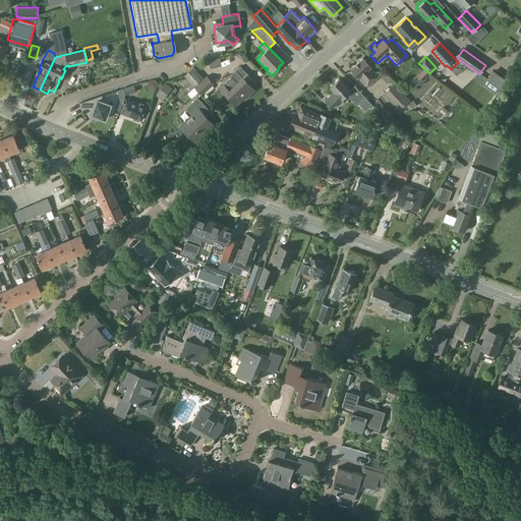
[(370,66),(362,57),(350,68),(358,77),(358,76),(366,85),(378,76),(369,67),(370,66)]
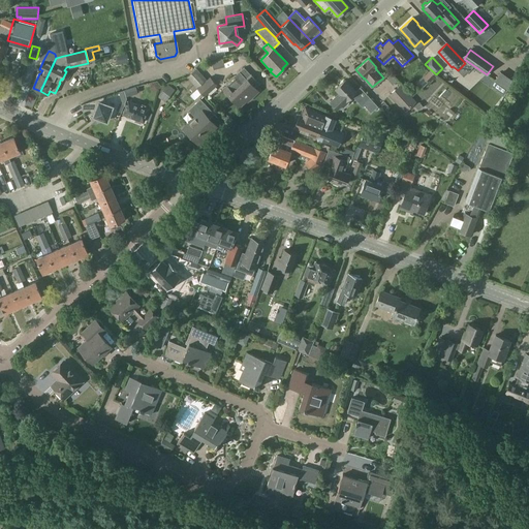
[(226,86),(222,89),(238,106),(247,98),(248,99),(257,91),(253,87),(257,83),(249,74),(243,67),(238,72),(240,74),(235,79),(234,78),(226,86)]
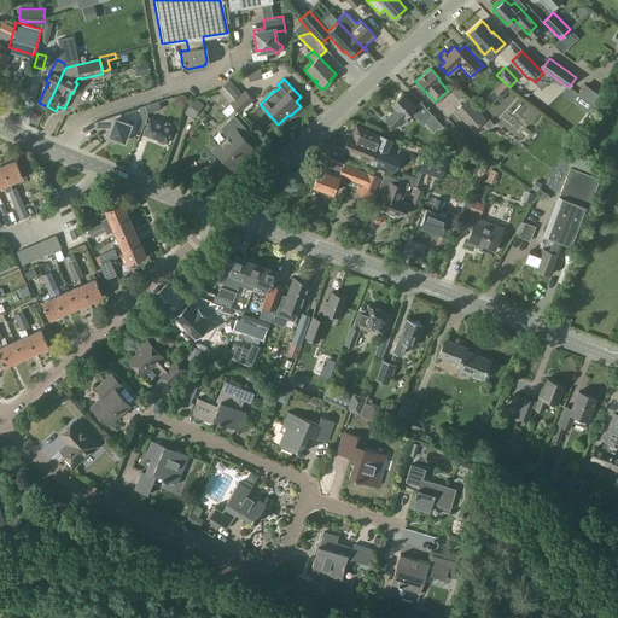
[(229,81),(219,91),(232,104),(240,114),(255,99),(245,89),(242,93),(229,81)]
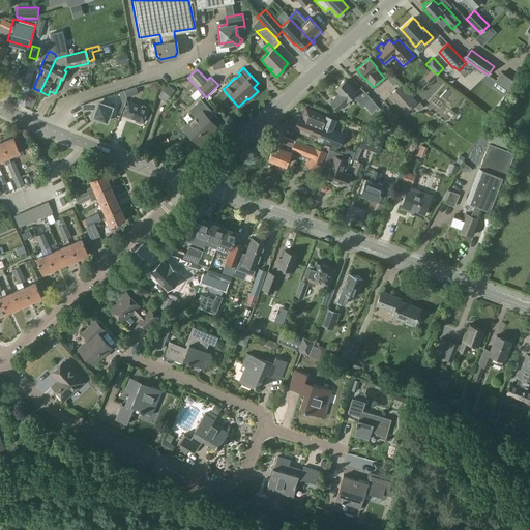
[(504,91),(509,84),(497,74),(491,81),(504,91)]
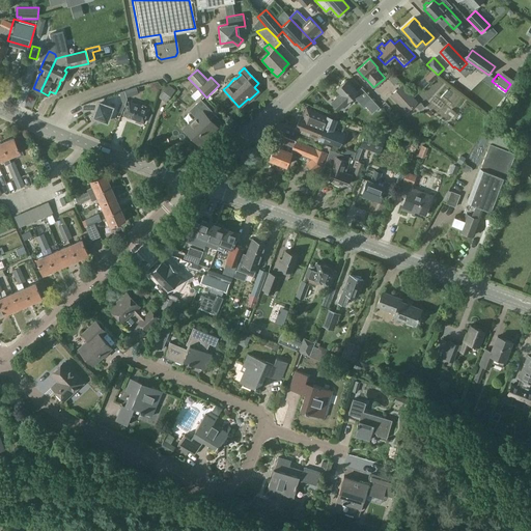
[(339,93),(331,102),(337,109),(342,105),(344,108),(350,103),(347,100),(353,95),(359,102),(363,99),(356,91),(345,80),(336,89),(339,93)]
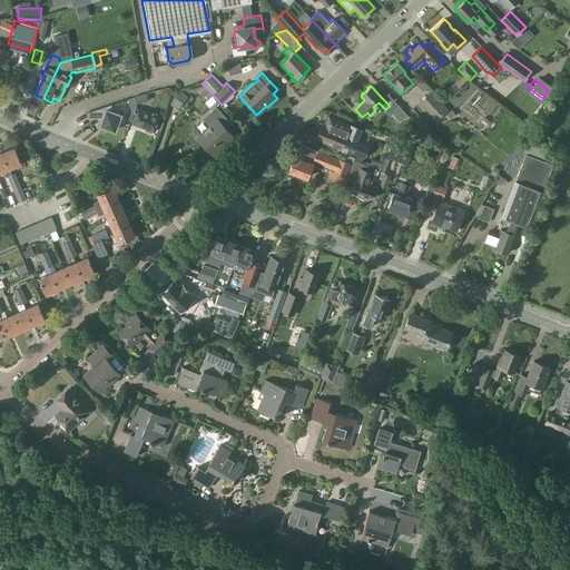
[(178,87),(163,109),(170,115),(187,92),(178,87)]
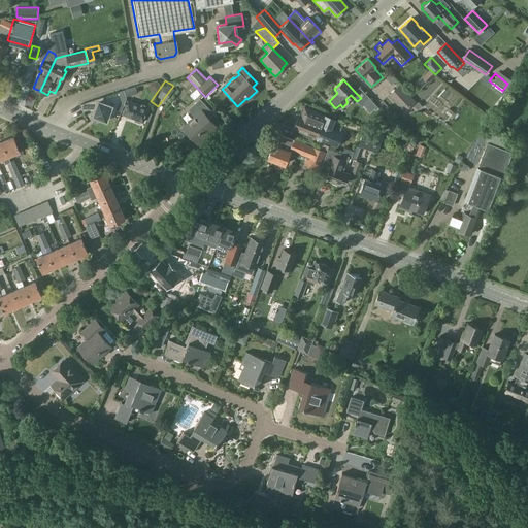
[(415,101),(399,85),(388,95),(403,111),(415,101)]
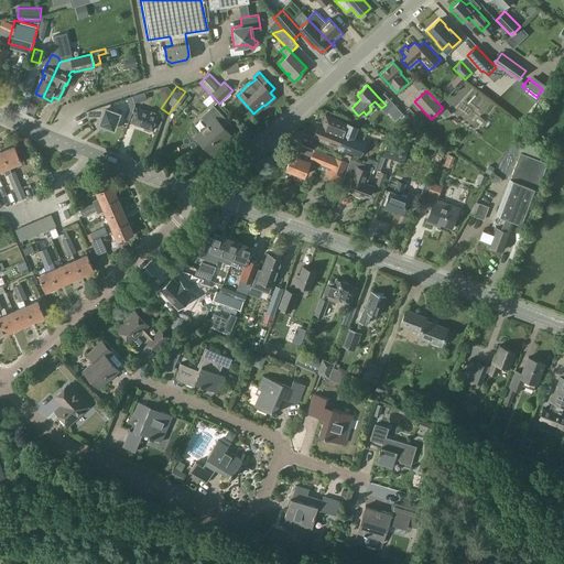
[(145,93),(132,96),(136,104),(148,99),(145,93)]
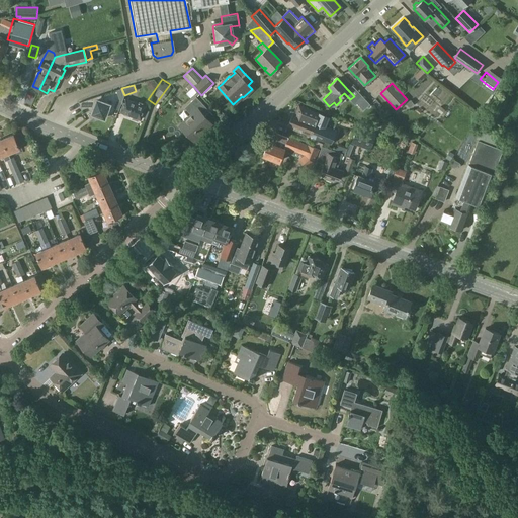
[(103,101),(101,95),(79,102),(82,109),(88,107),(92,112),(91,113),(94,114),(97,118),(102,117),(104,118),(107,111),(108,111),(111,105),(109,104),(103,101)]
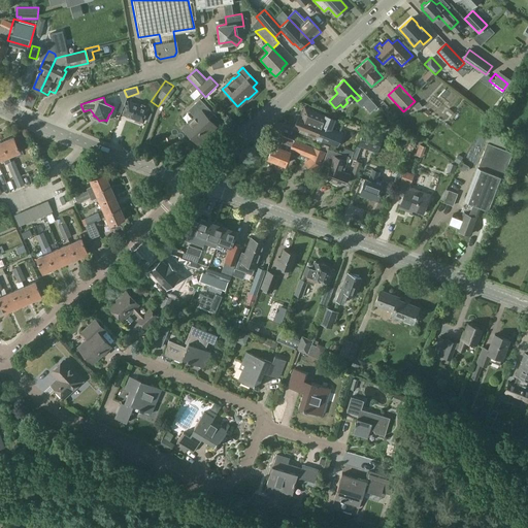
[(188,109),(195,118),(187,125),(193,132),(191,135),(198,142),(209,132),(206,129),(212,123),(208,118),(213,113),(199,98),(188,109)]
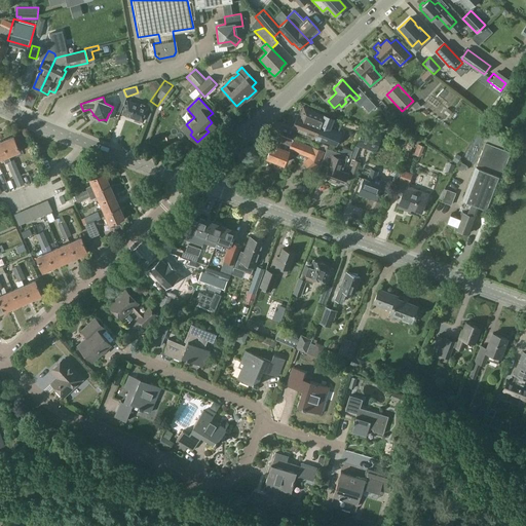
[(375,105),(369,99),(362,105),(368,112),(375,105)]
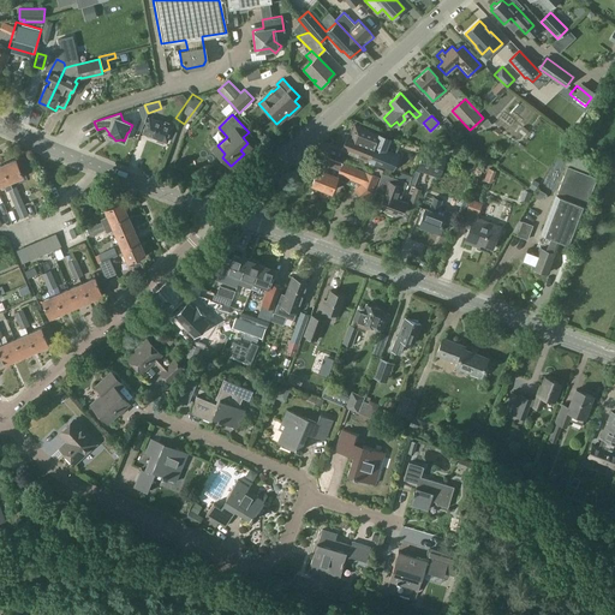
[(173,126),(149,117),(143,132),(157,138),(157,141),(163,143),(163,141),(167,142),(173,126)]
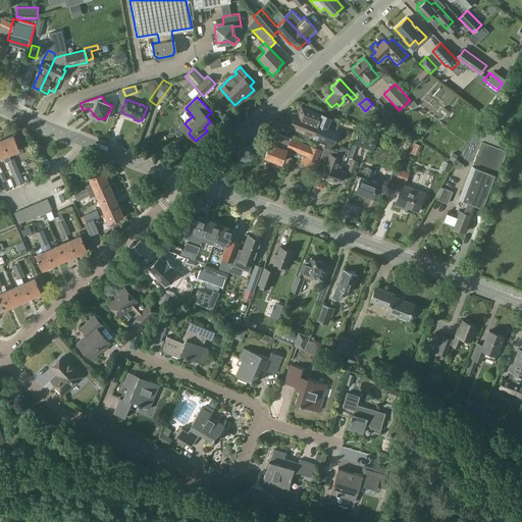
[(313,137),(321,114),(320,113),(301,105),(298,113),(295,112),(293,118),(290,126),(313,137)]
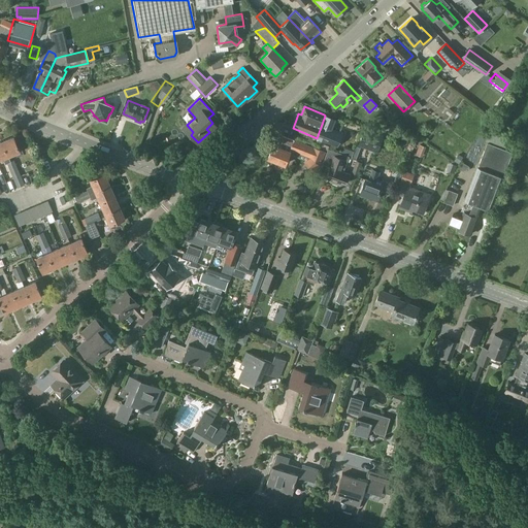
[(334,119),(325,116),(317,138),(337,145),(342,133),(331,128),(334,119)]
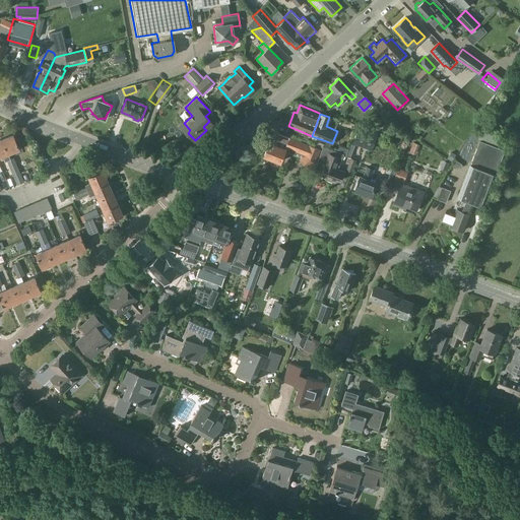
[(353,143),(372,150),(378,134),(360,127),(353,143)]
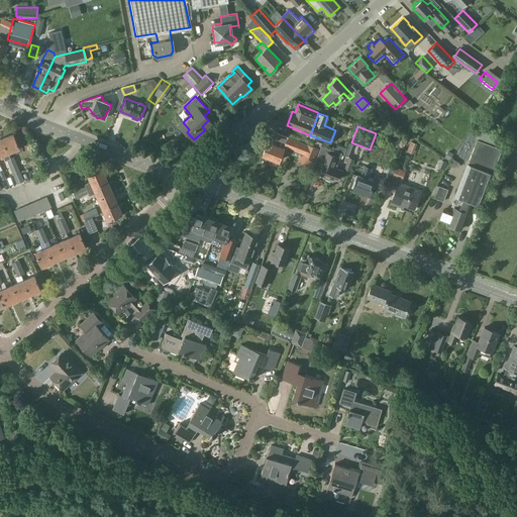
[(493,171),(494,171),(505,138),(481,129),(468,164),(492,173),(493,171)]
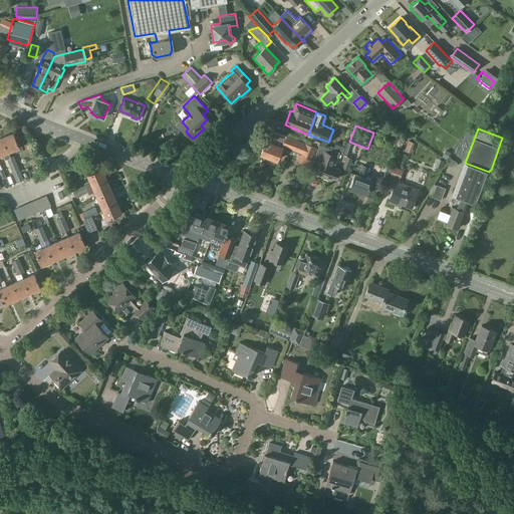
[(312,161),(317,149),(270,131),(266,142),(260,154),(276,160),(280,149),(299,156),(296,158),(304,168),(308,166),(312,161)]
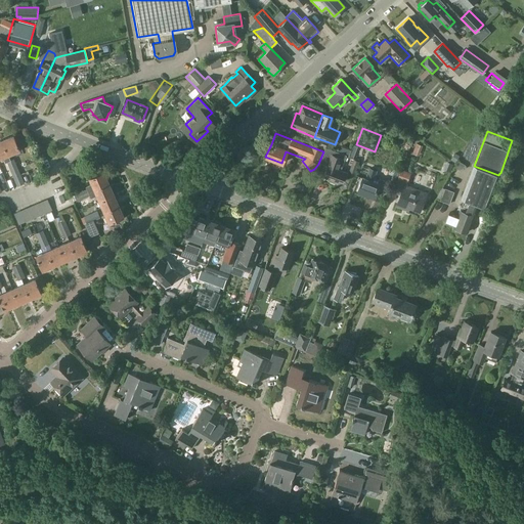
[(2,141),(8,155),(19,149),(13,136),(2,141)]
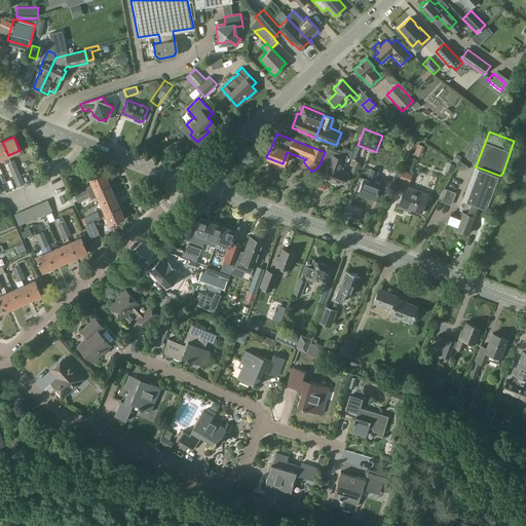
[(2,142),(0,142),(0,158),(3,157),(5,162),(6,162),(10,160),(8,155),(2,142)]
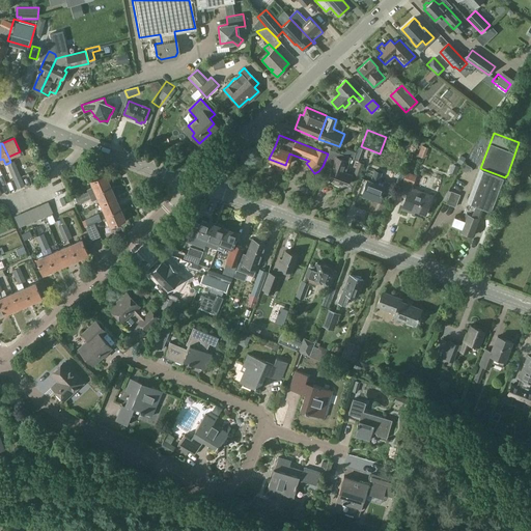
[(357,147),(347,144),(343,155),(351,157),(353,158),(357,147)]
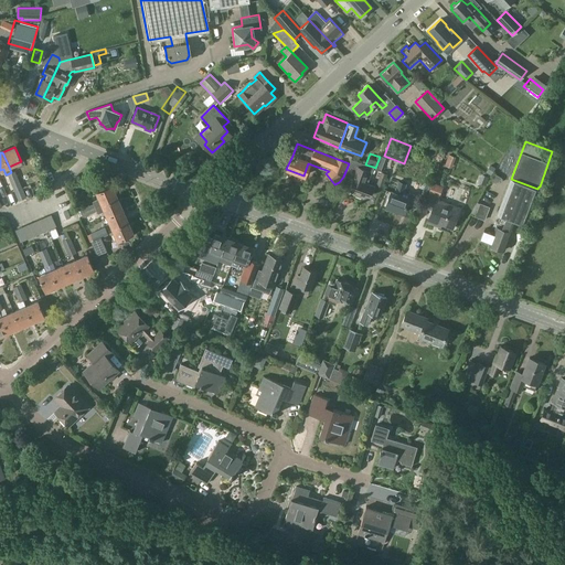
[(449,155),(446,167),(454,169),(457,158),(449,155)]
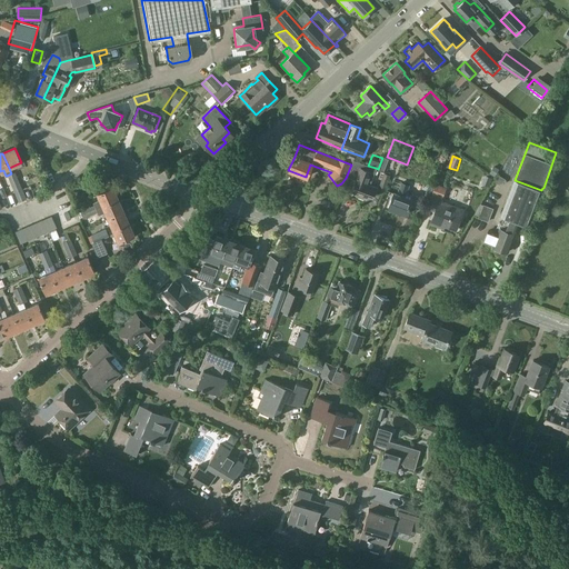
[(368,166),(352,160),(347,177),(355,179),(350,191),(356,195),(356,196),(368,200),(368,198),(375,200),(378,188),(370,185),(376,168),(368,166)]
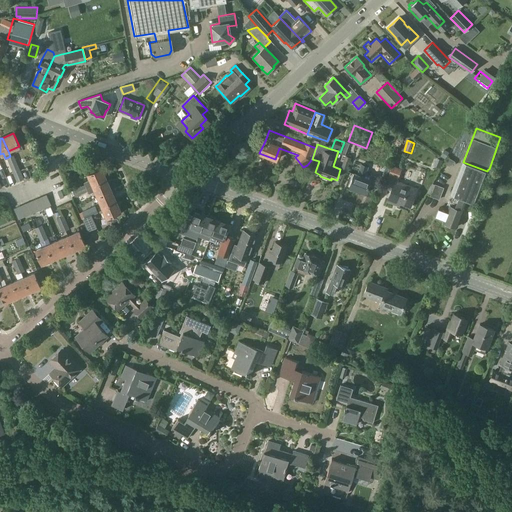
[(445,159),(449,152),(444,149),(440,156),(445,159)]
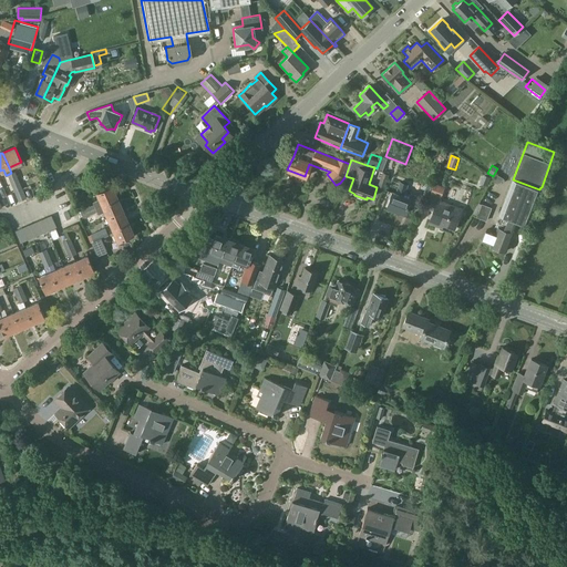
[(7,175),(11,184),(16,183),(19,181),(14,171),(11,173),(7,175)]
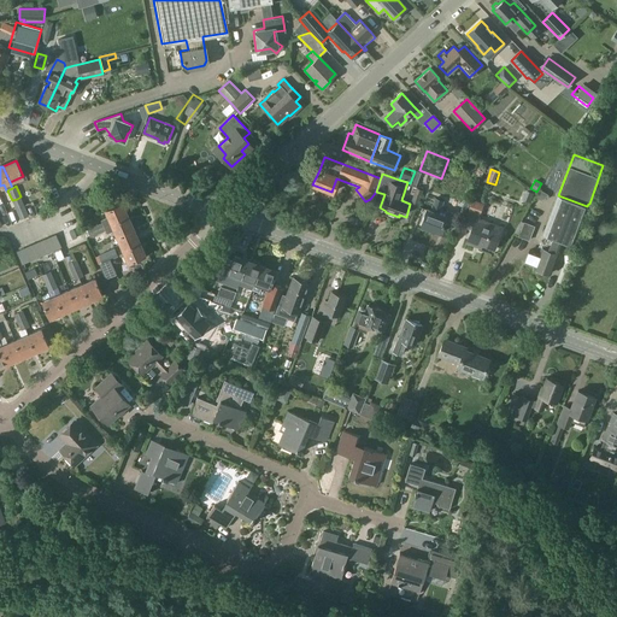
[(418,188),(412,205),(418,207),(424,189),(418,188)]
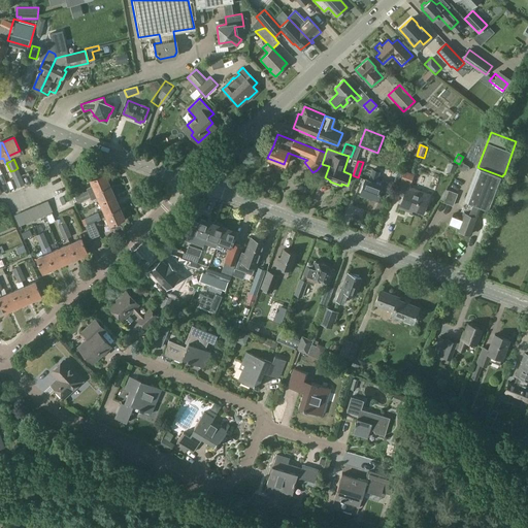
[(454,173),(457,165),(450,163),(448,171),(454,173)]
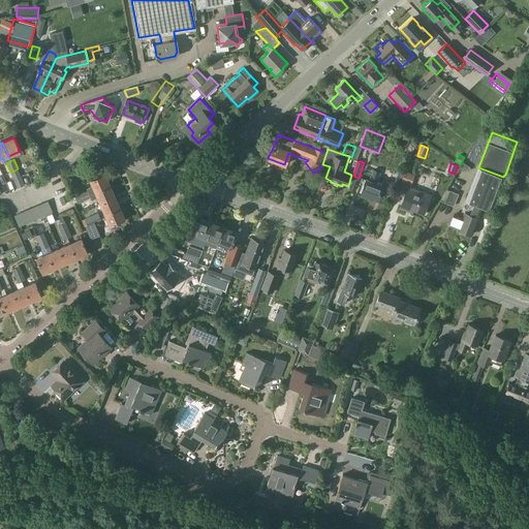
[(504,178),(503,177),(478,167),(466,200),(474,204),(471,210),(470,214),(465,212),(463,218),(454,215),(450,224),(459,227),(458,229),(471,235),(478,217),(481,207),(492,210),(504,178)]
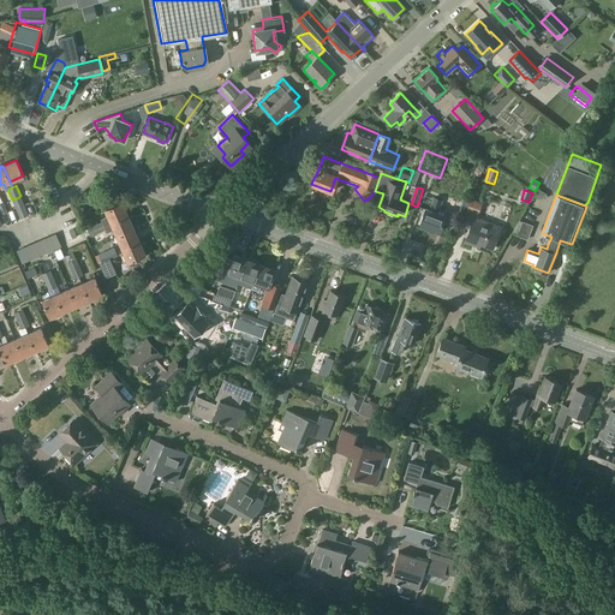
[(12,199),(19,219),(29,215),(23,202),(21,196),(17,198),(12,199)]
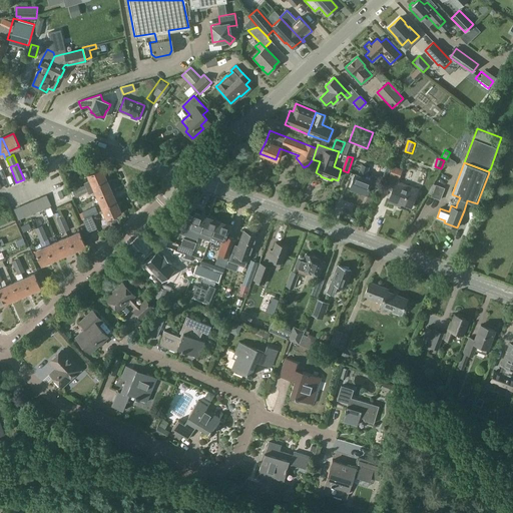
[(355,173),(350,186),(366,192),(370,184),(377,187),(381,178),(371,174),(370,179),(366,178),(370,167),(362,164),(358,175),(355,173)]
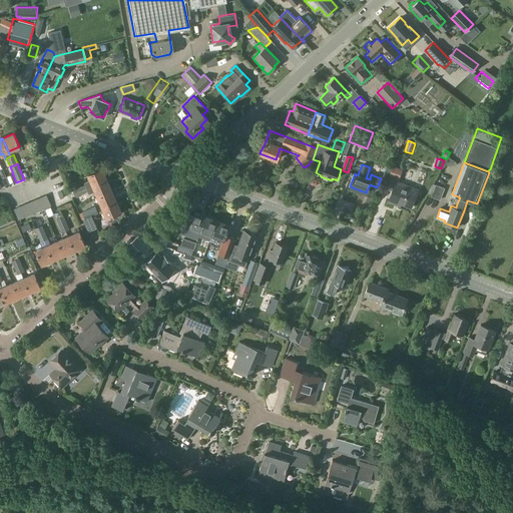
[(402,170),(392,166),(389,175),(388,174),(384,187),(392,190),(388,201),(395,203),(396,201),(411,206),(416,191),(398,184),(400,179),(399,178),(402,170)]
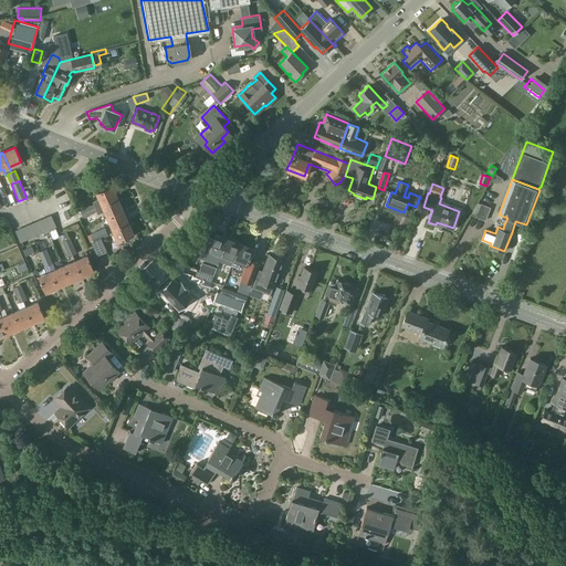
[(95,208),(117,198),(112,186),(97,192),(100,198),(93,201),(93,202),(92,202),(93,203),(86,207),(90,215),(97,211),(95,208)]
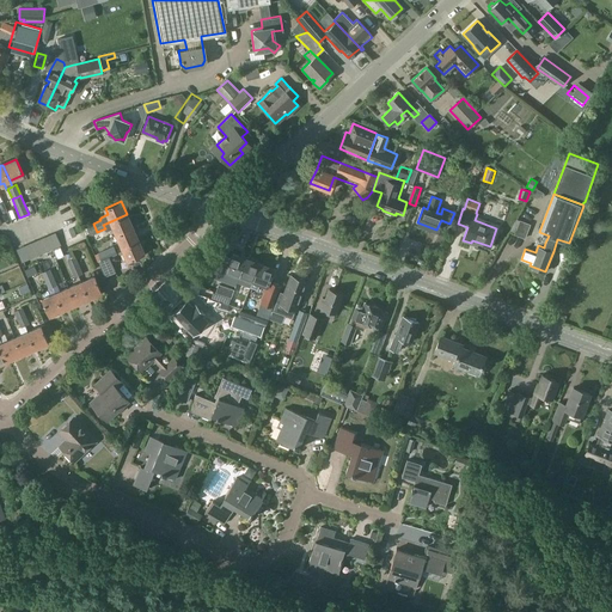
[(116,234),(133,227),(127,214),(103,225),(105,228),(106,232),(114,227),(116,234)]
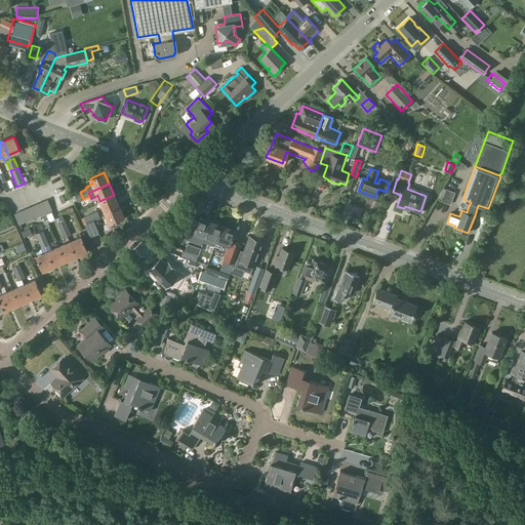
[(455,192),(446,189),(441,201),(450,204),(455,192)]
